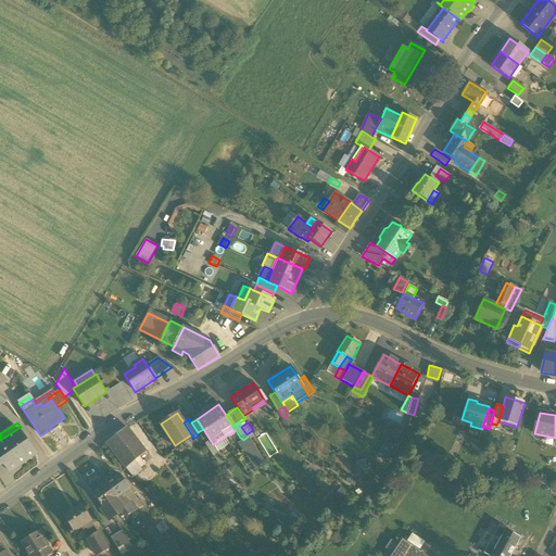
[(105,443),(126,468),(147,452),(126,427),(105,443)]
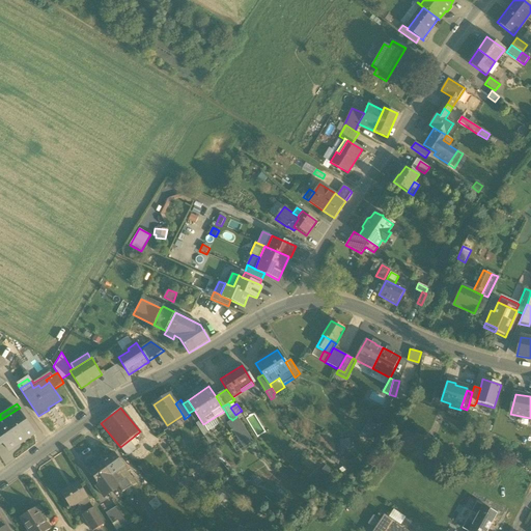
[(201,421),(194,410),(189,413),(190,415),(196,424),(201,421)]
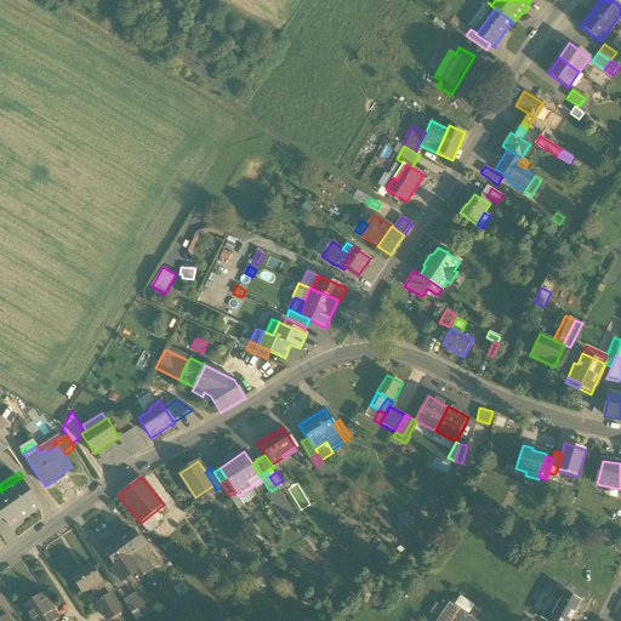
[(39,507),(22,480),(0,494),(0,518),(1,520),(4,518),(10,527),(21,520),(21,522),(35,512),(34,511),(39,507)]
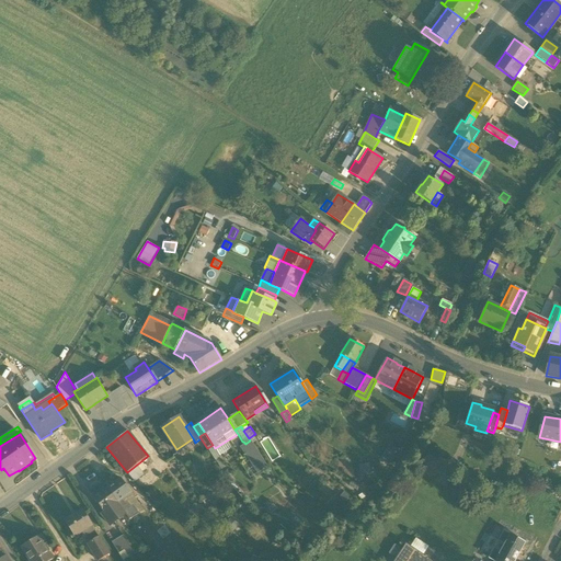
[(179,453),(195,443),(193,438),(176,449),(179,453)]
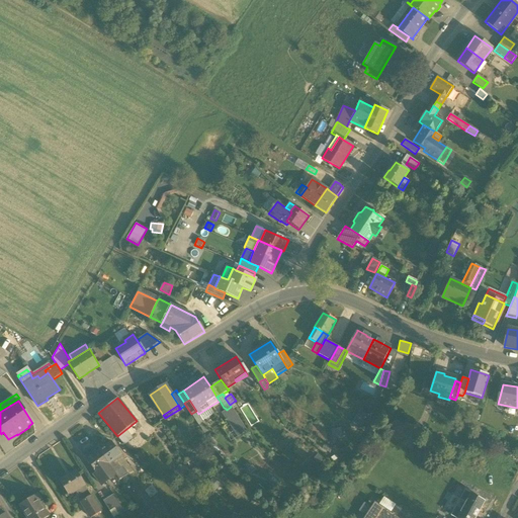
[(198,414),(203,421),(213,415),(209,407),(198,414)]
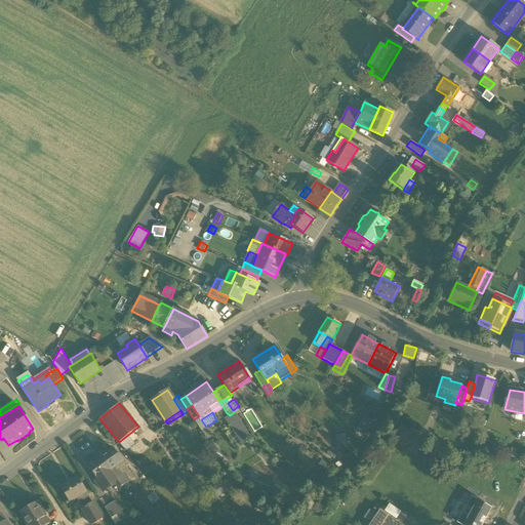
[(235,413),(234,412),(230,415),(225,418),(240,444),(250,437),(236,415),(235,413)]
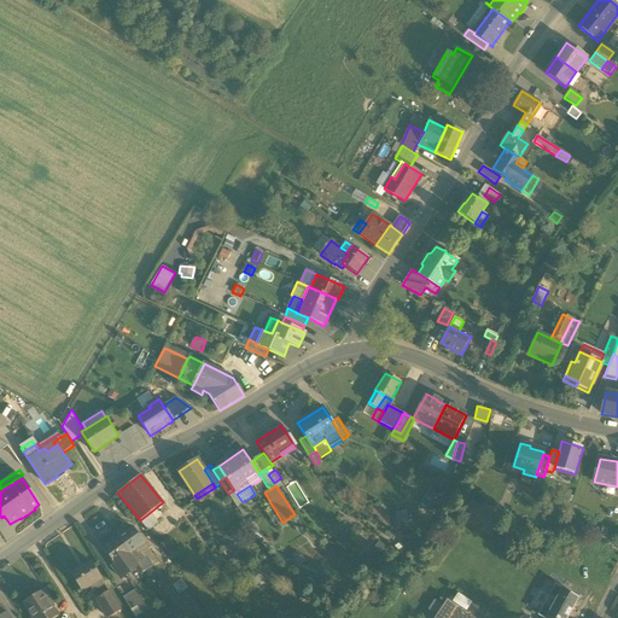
[(418,507),(429,513),(439,495),(429,489),(418,507)]
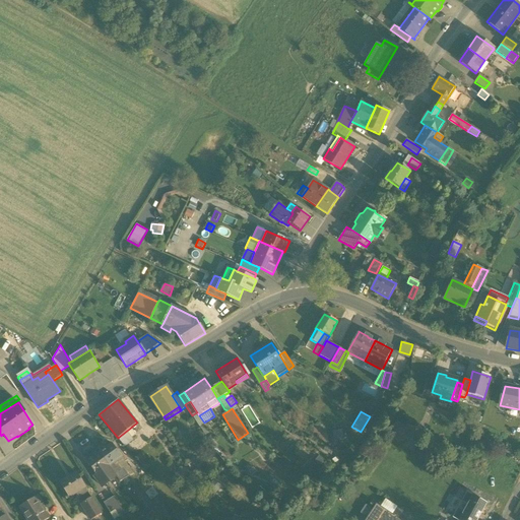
[(204,423),(199,415),(197,412),(192,415),(200,428),(204,425),(204,423)]
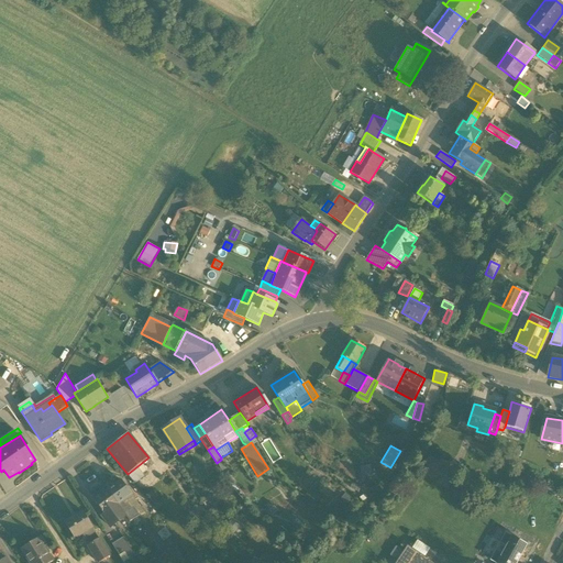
[(438,478),(446,465),(435,457),(427,470),(438,478)]
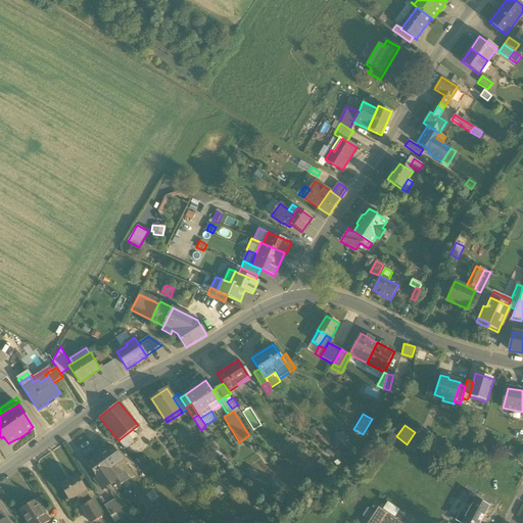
[(205,427),(201,430),(206,438),(210,435),(205,427)]
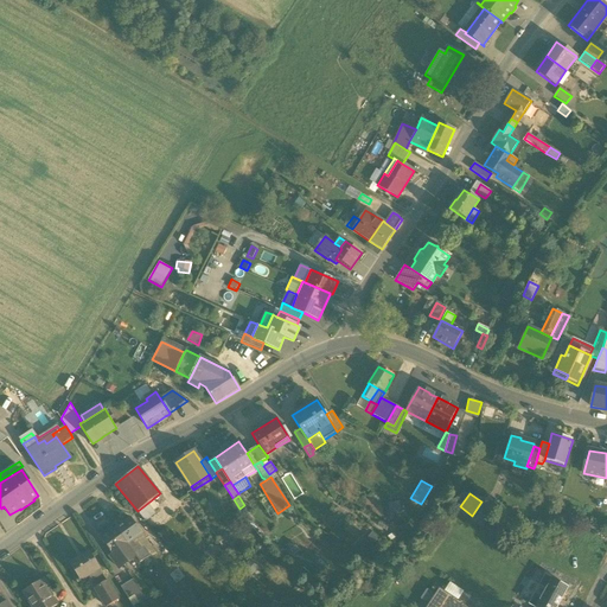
[(388,504),(390,516),(401,515),(400,502),(388,504)]
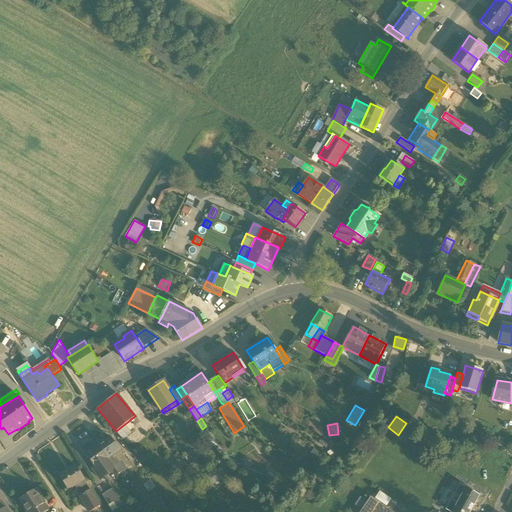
[(116,431),(122,440),(131,433),(125,425),(116,431)]
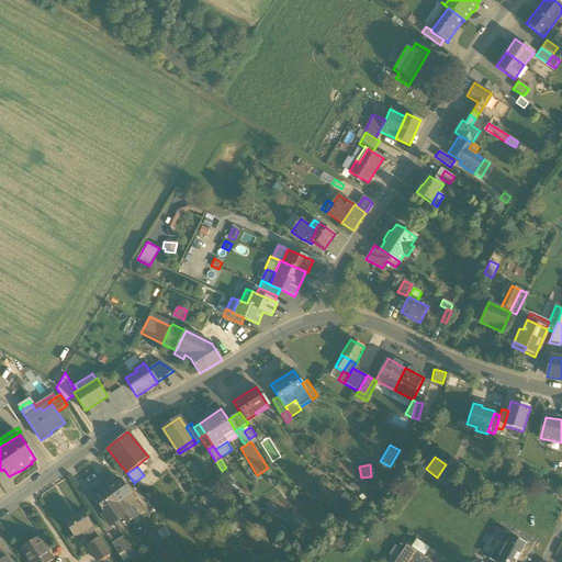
[(121,480),(108,490),(117,504),(122,501),(131,494),(121,480)]
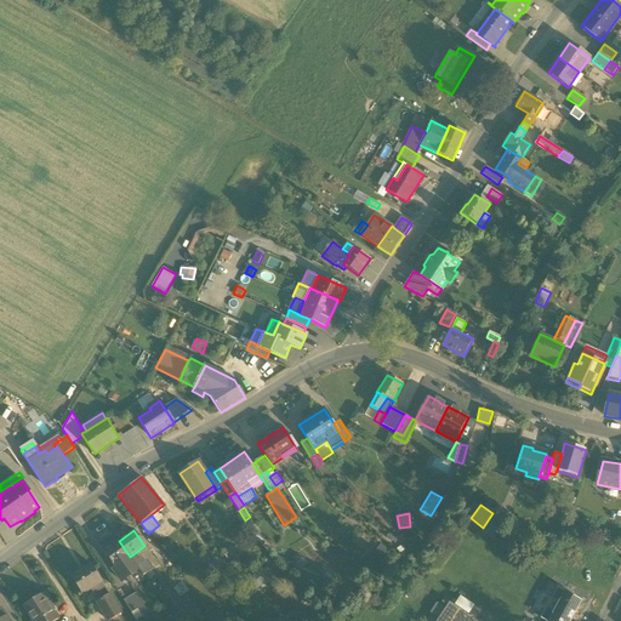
[(104,552),(115,567),(115,568),(130,557),(119,541),(104,552)]
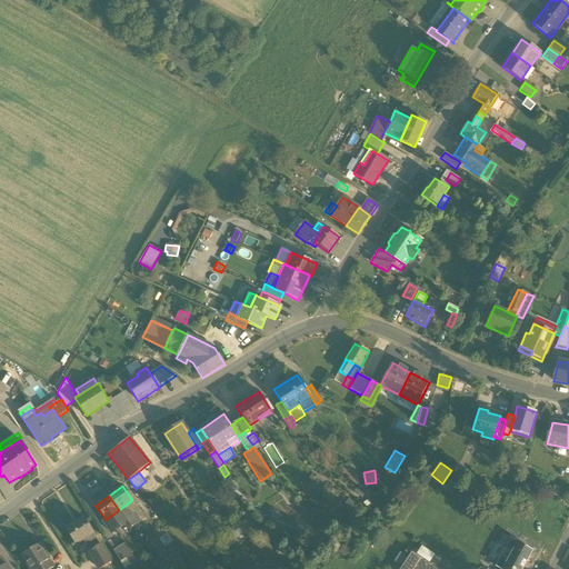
[(345,505),(351,509),(356,503),(349,499),(345,505)]
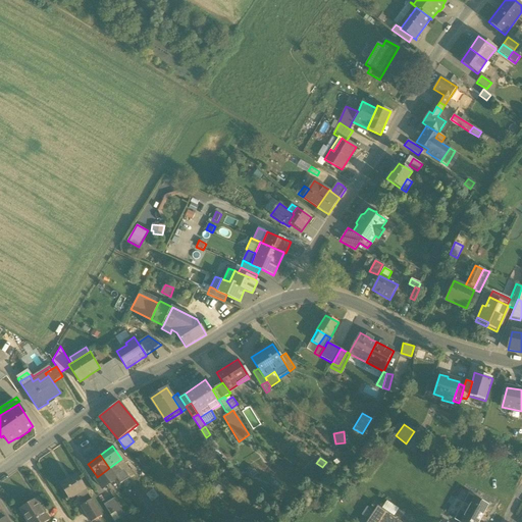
[(117,478),(120,483),(129,477),(123,470),(121,472),(118,469),(116,470),(113,465),(109,468),(117,478)]
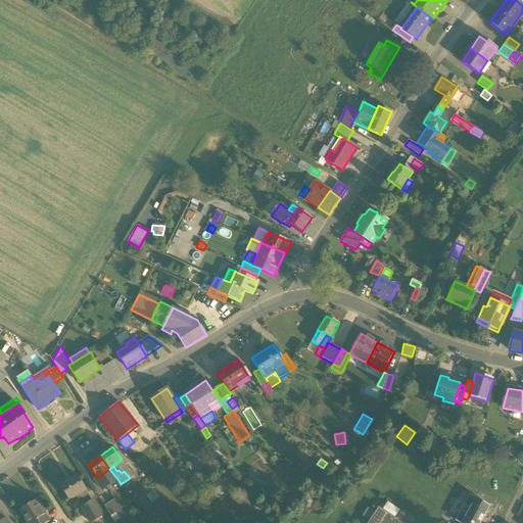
[(246,471),(252,478),(257,473),(250,467),(246,471)]
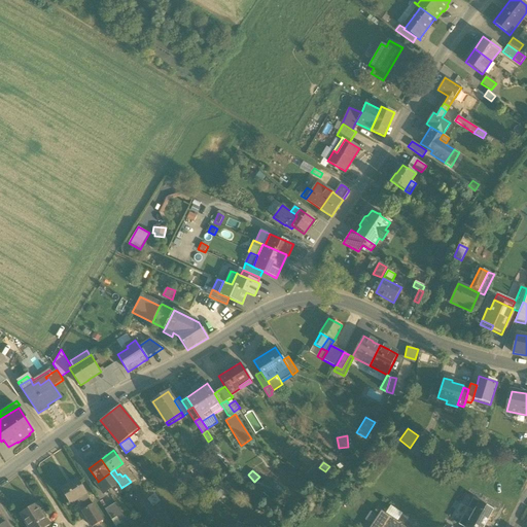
[(118,483),(110,472),(98,482),(98,481),(96,483),(103,494),(118,483)]
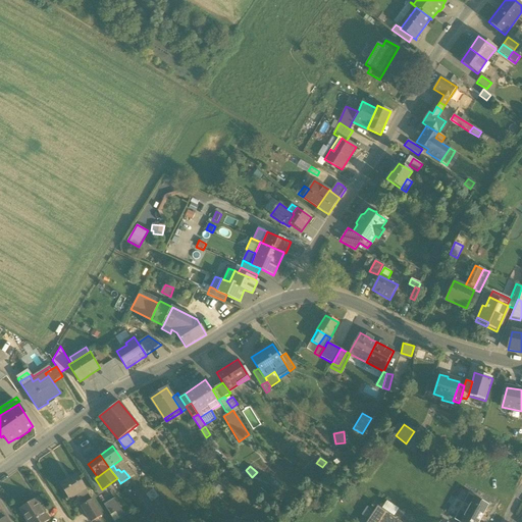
[(59,484),(69,500),(86,488),(77,475),(67,480),(59,484)]
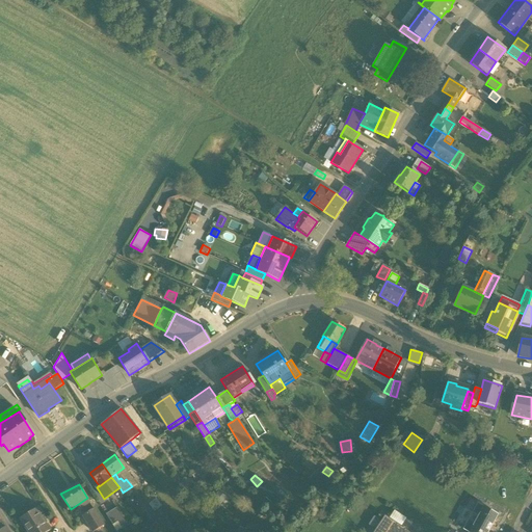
[(219,490),(212,498),(220,505),(227,498),(219,490)]
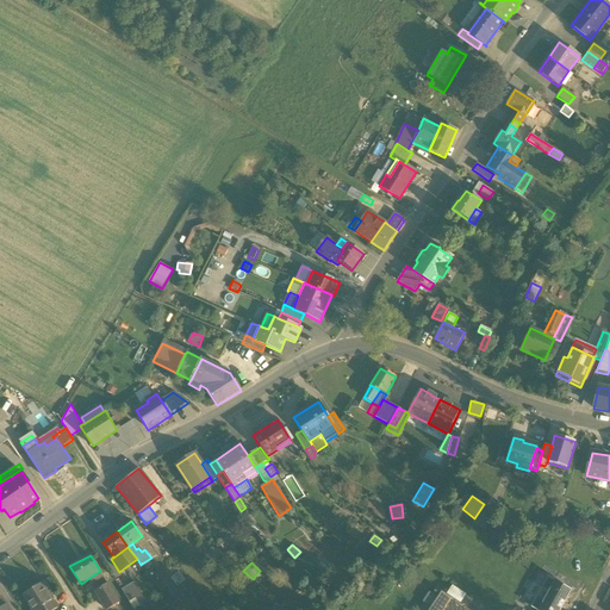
[(537,596),(530,608),(535,609),(560,609),(572,591),(547,577),(541,589),(548,592),(543,599),(537,596)]
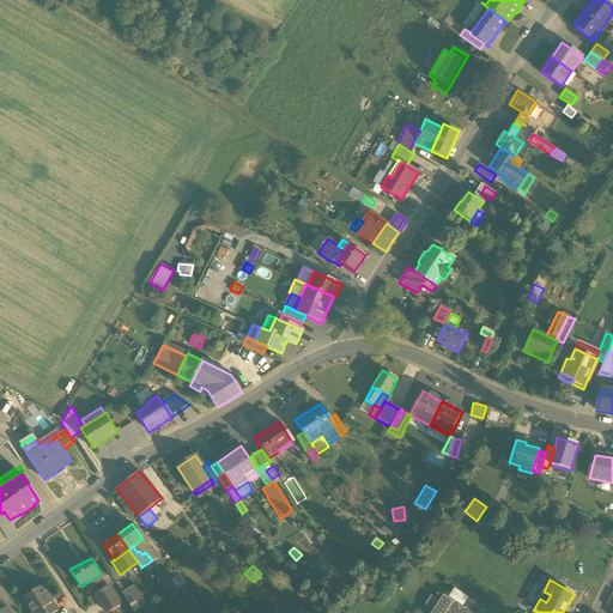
[(135,601),(139,607),(146,604),(134,586),(122,593),(129,605),(135,601)]
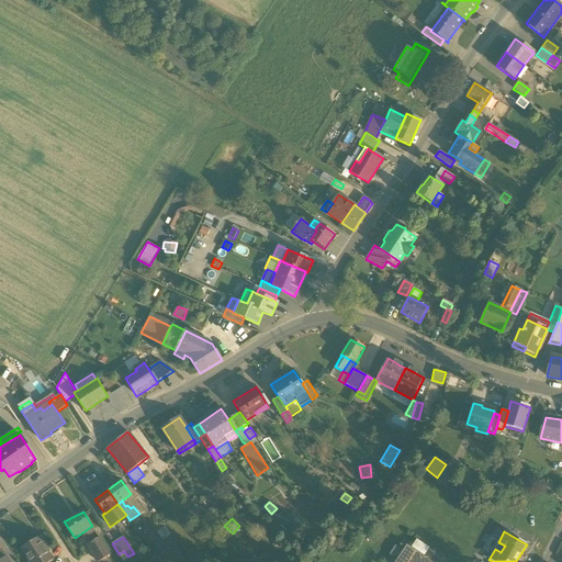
[(21,549),(29,561),(51,561),(53,561),(37,538),(21,549)]
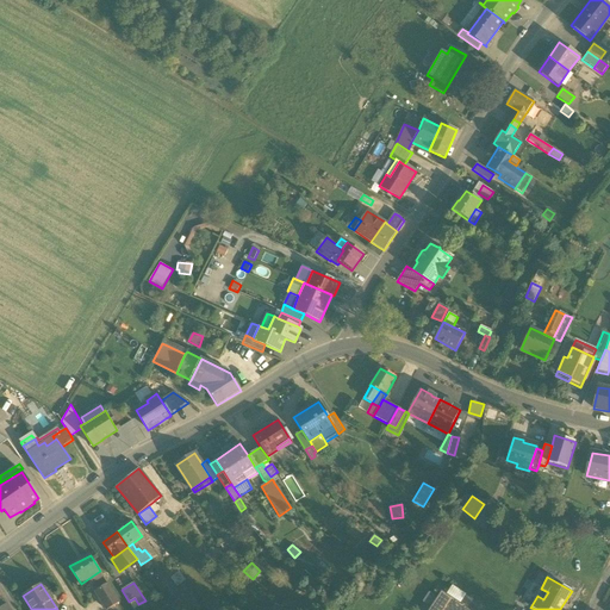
[(94,592),(101,603),(114,595),(107,584),(94,592)]
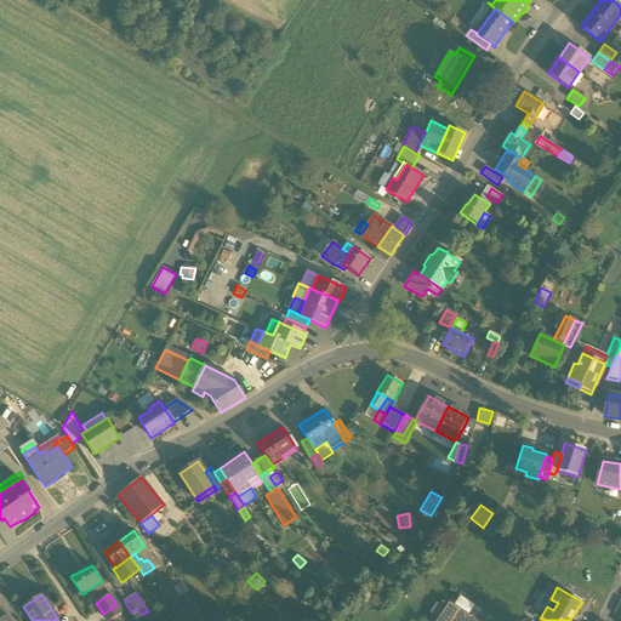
[(460,596),(454,605),(468,615),(474,605),(460,596)]
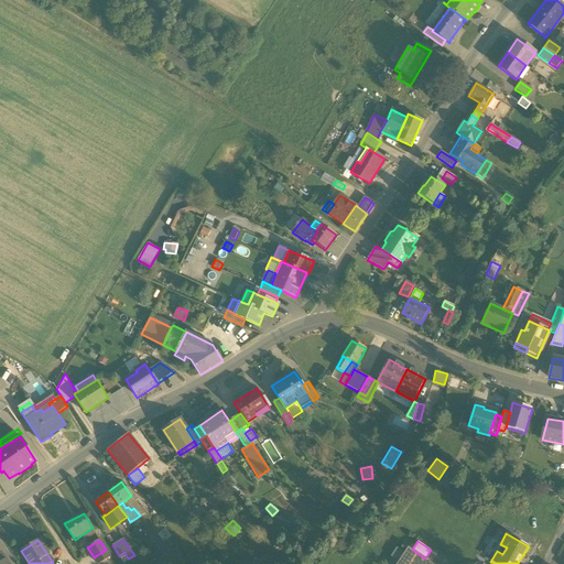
[(500,544),(497,551),(502,554),(507,548),(500,544)]
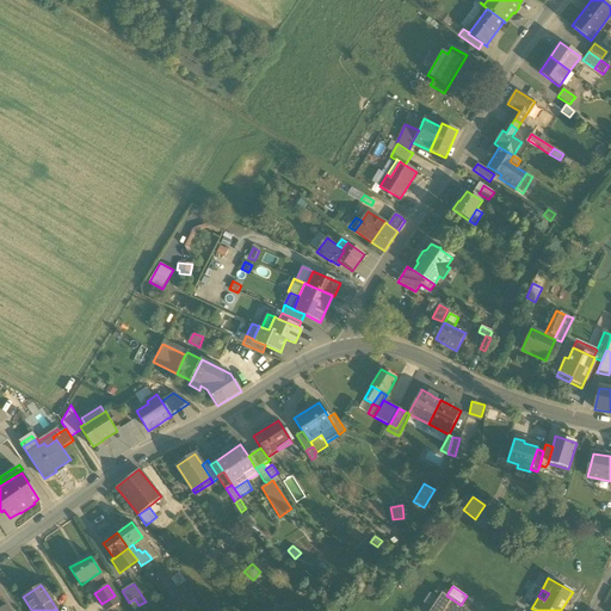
[(423,603),(431,609),(438,599),(430,593),(423,603)]
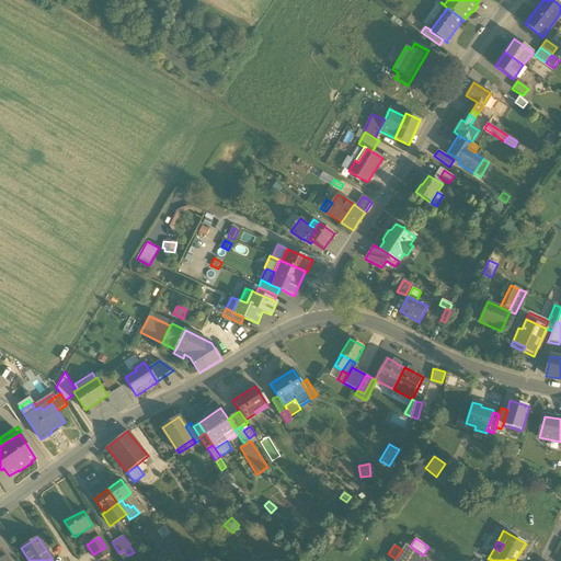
[(396,559),(395,560),(431,560),(423,556),(410,547),(405,545),(402,550),(396,559)]
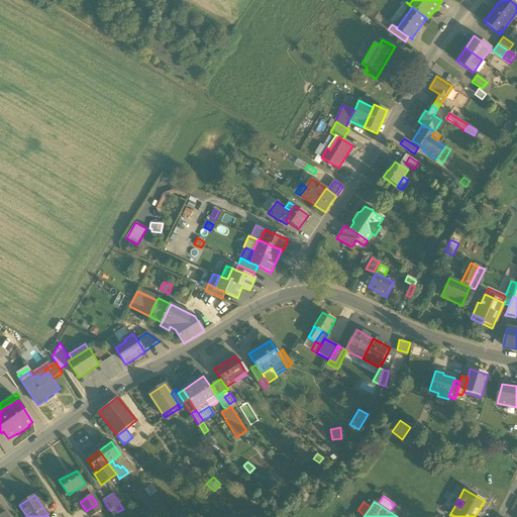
[(86,511),(89,516),(91,516),(101,511),(97,504),(86,511)]
